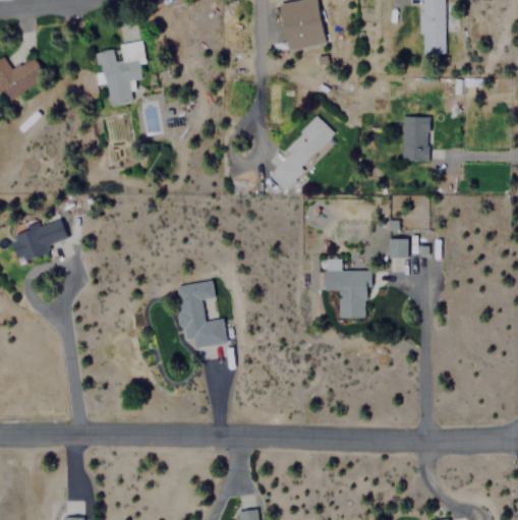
[(287,49),(325,44),(319,0),(303,0),(281,3),(287,49)]
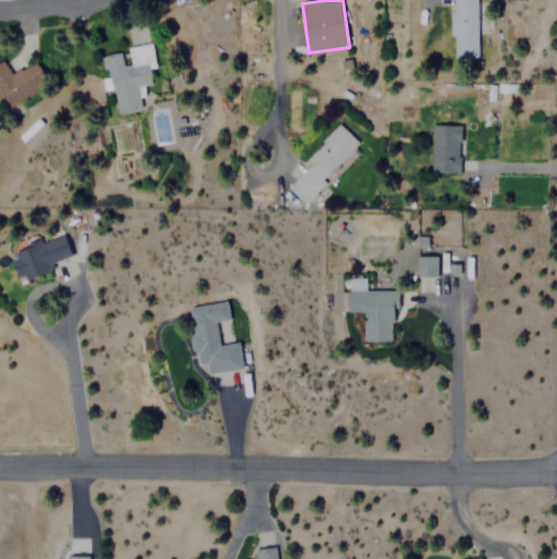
[(479,0),(454,0),(454,58),(479,58),(479,0)]
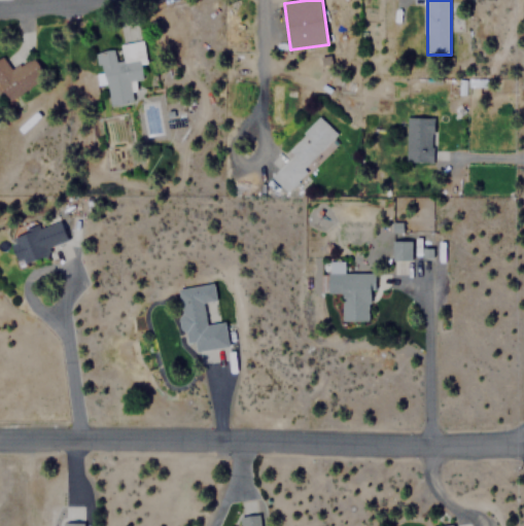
[(110,106),(138,101),(134,81),(145,79),(142,66),(148,65),(144,40),(100,48),(110,106)]
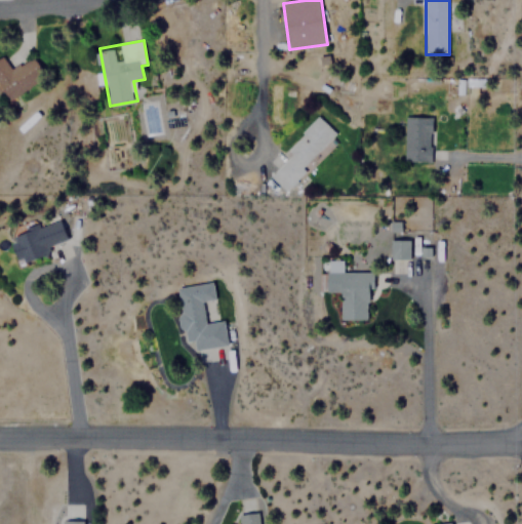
[(11,70),(4,55),(0,57),(0,88),(6,99),(47,77),(36,56),(11,70)]
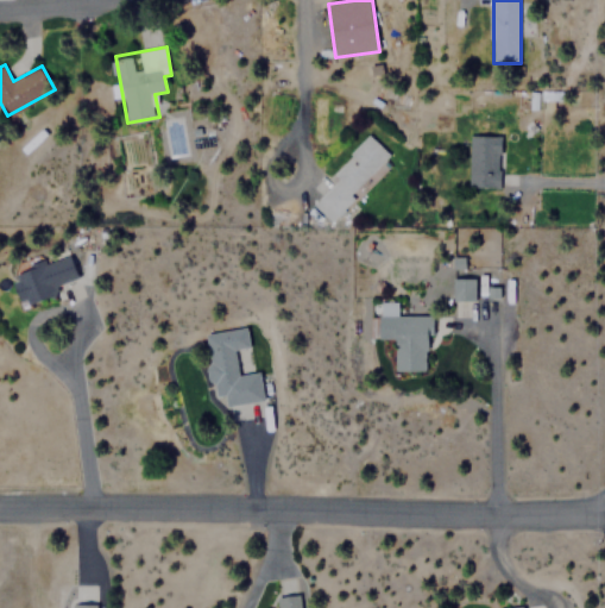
[(470,188),(502,188),(503,136),(471,136),(470,188)]
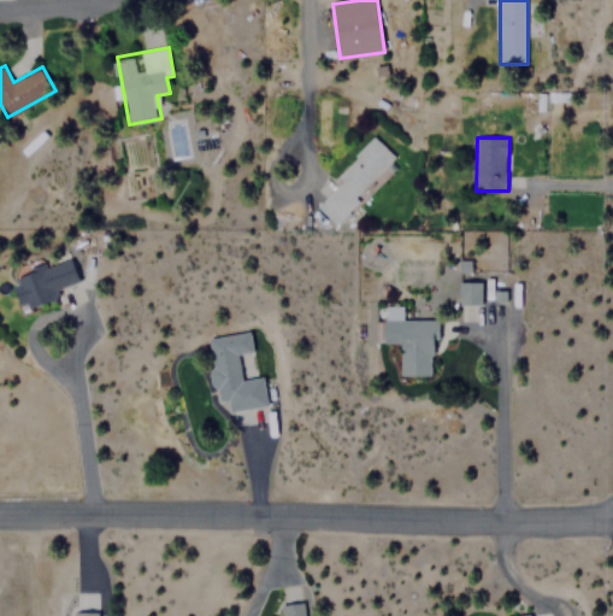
[(399,159),(378,140),(314,203),(335,223),(399,159)]
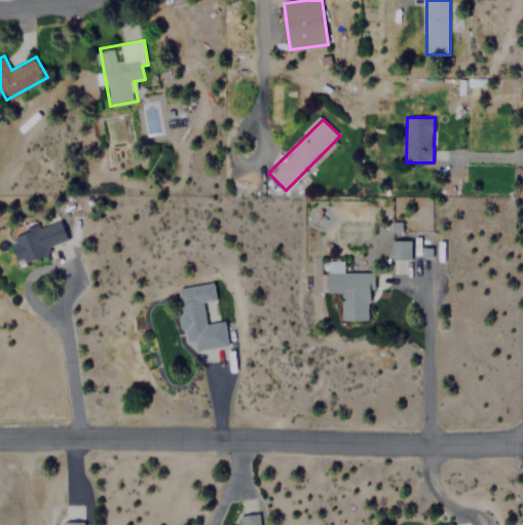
[(71,246),(63,221),(12,237),(21,262),(71,246)]
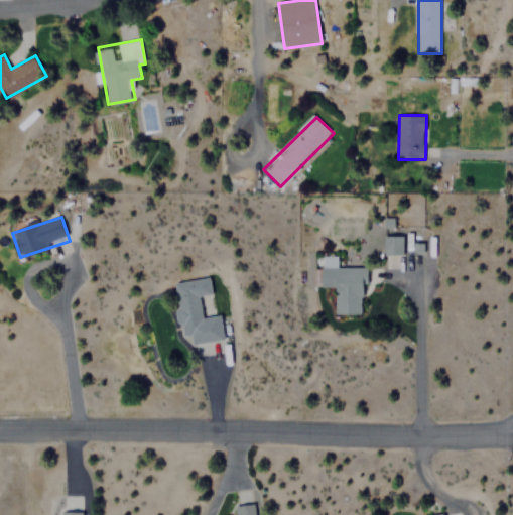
[(385,254),(404,254),(404,236),(385,236),(385,254)]
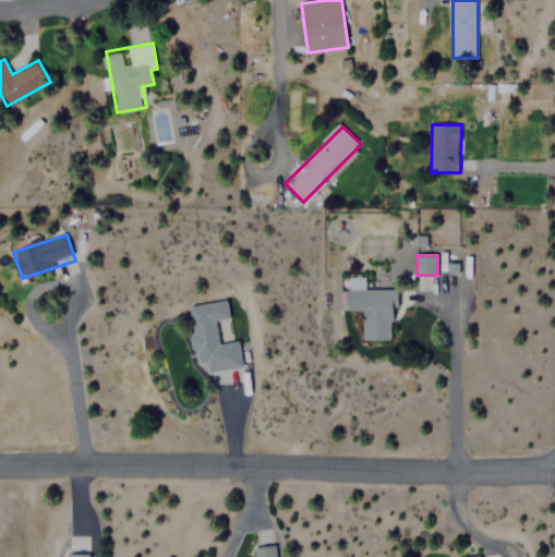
[(397,289),(365,289),(365,277),(349,277),(348,311),(364,311),(364,341),(396,341),(397,289)]
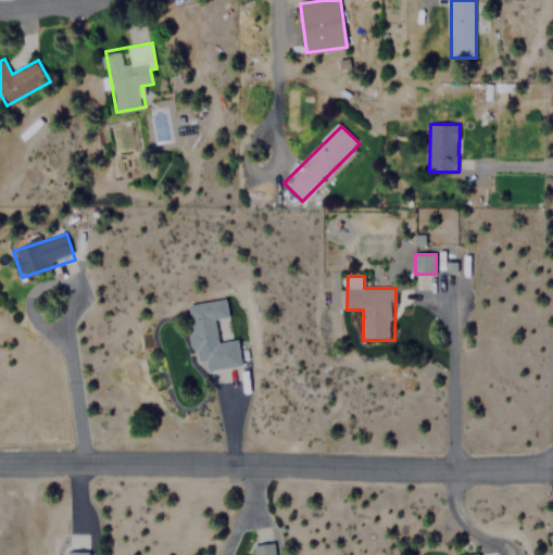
[(189,305),(198,363),(208,362),(209,373),(242,367),(239,340),(218,343),(215,320),(229,319),(227,300),(189,305)]
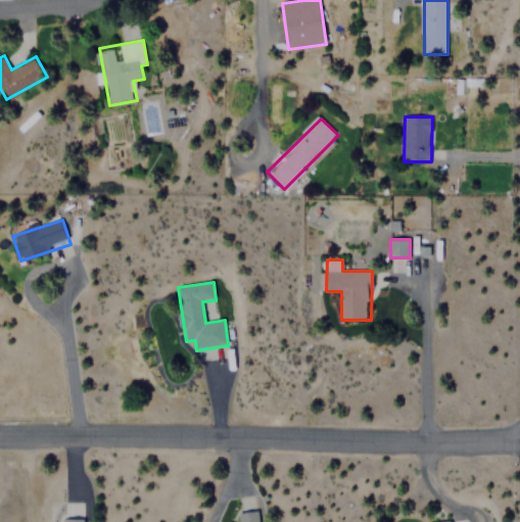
[(260,521),(258,509),(240,511),(240,521),(260,521)]
